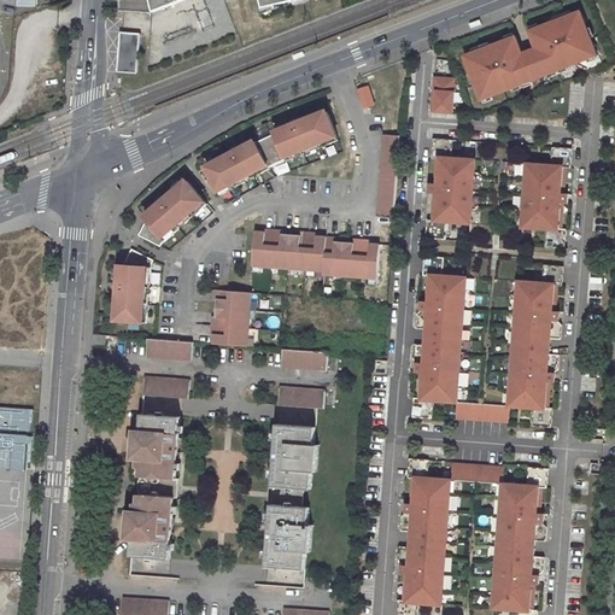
[(150,0),(151,5),(153,10),(175,0),(150,0)]
